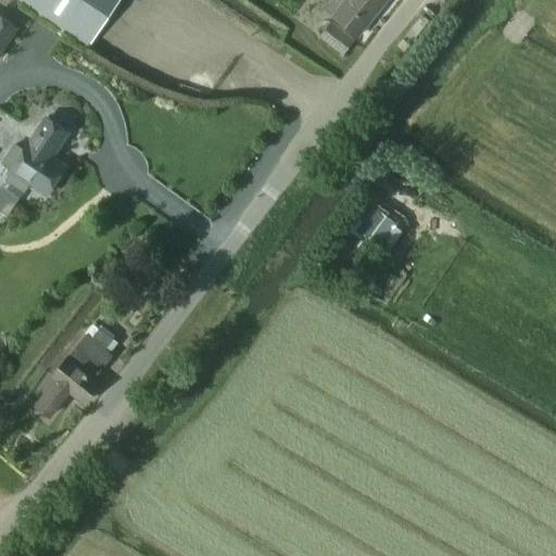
[(17,0),(88,47),(118,0),(17,0)]
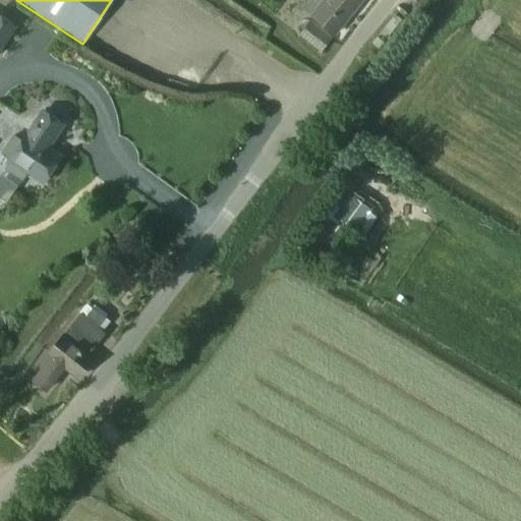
[(309,0),(304,7),(312,14),(324,0),(309,0)]
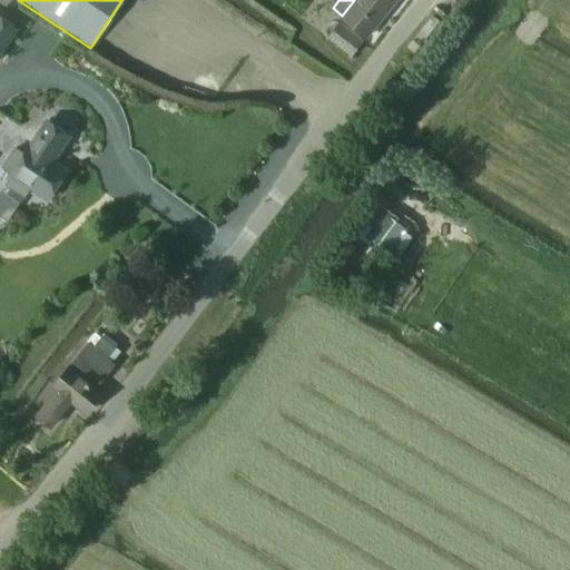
[(354,0),(342,16),(340,19),(364,38),(394,0),(354,0)]
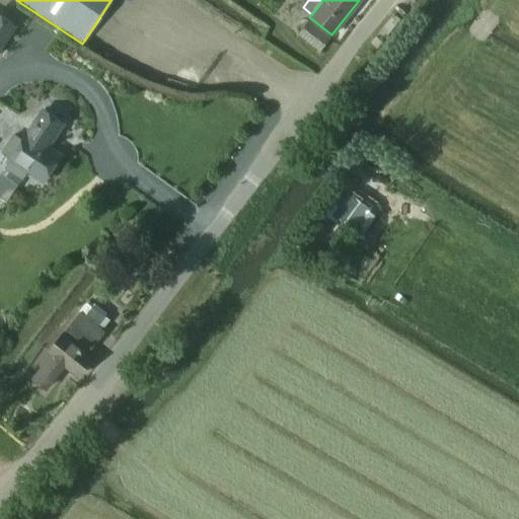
[(0,52),(17,26),(0,14),(0,52)]
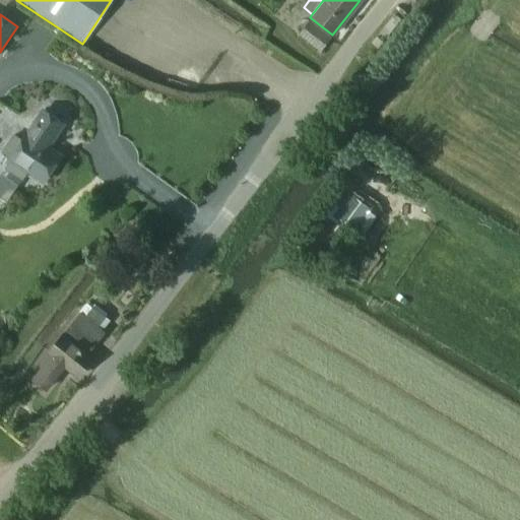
[(319,53),(330,39),(309,22),(298,37),(319,53)]
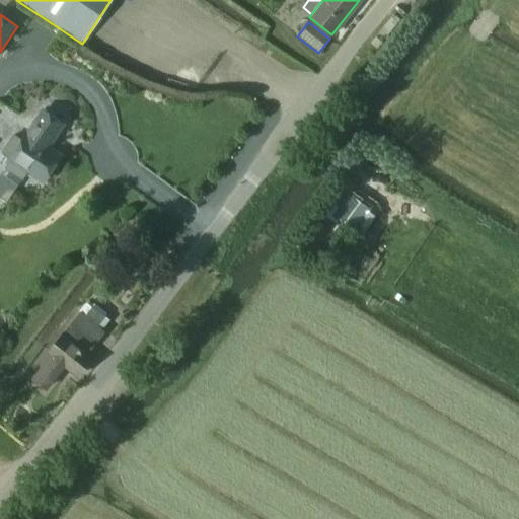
[(22,180),(28,172),(43,182),(61,157),(48,149),(64,126),(44,112),(23,141),(13,134),(2,152),(11,158),(10,159),(11,160),(5,169),(22,180)]
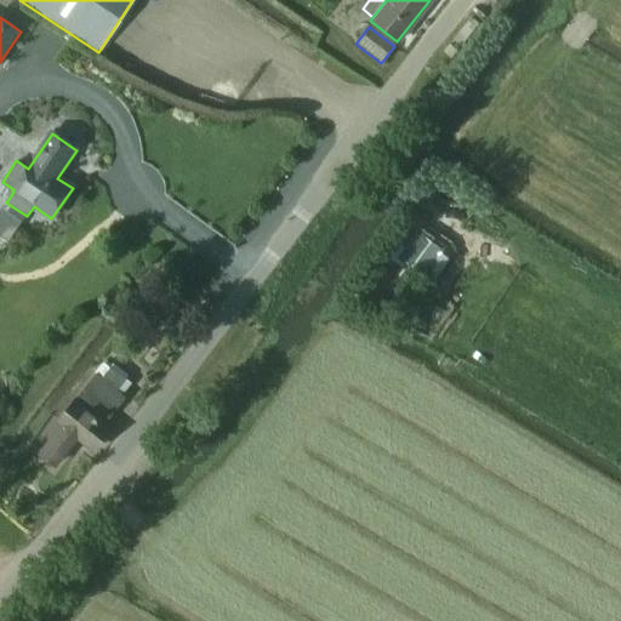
[(422,274),(442,249),(421,234),(403,260),(422,274)]
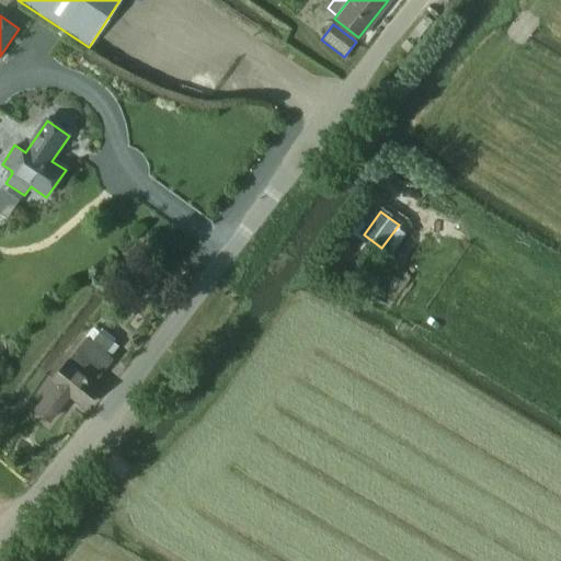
[(343,243),(331,261),(354,278),(367,260),(343,243)]
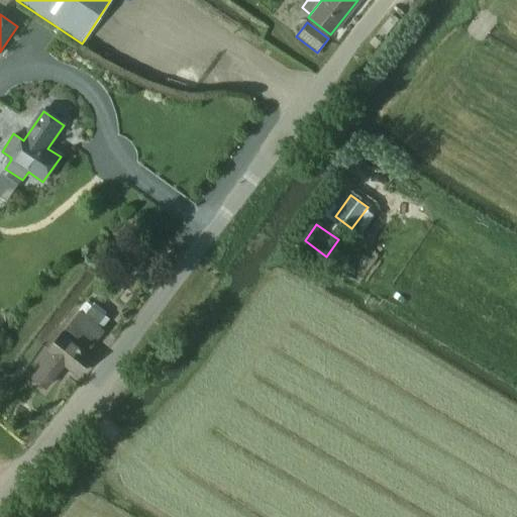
[(53,353),(33,377),(45,387),(64,364),(77,374),(91,356),(86,352),(104,330),(96,324),(104,315),(92,305),(84,314),(80,310),(47,349),(53,353)]
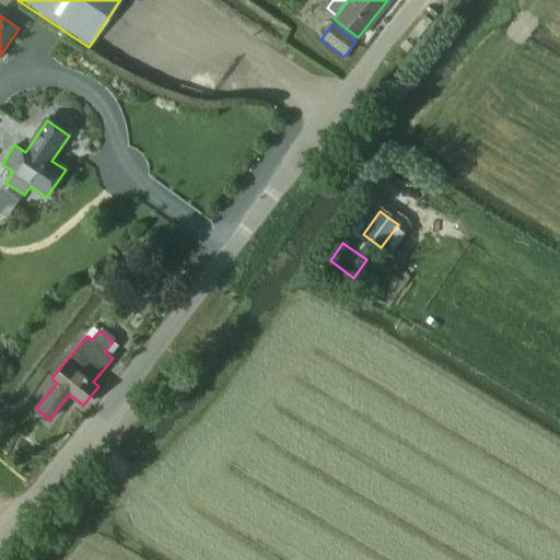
All buildings are outlined.
